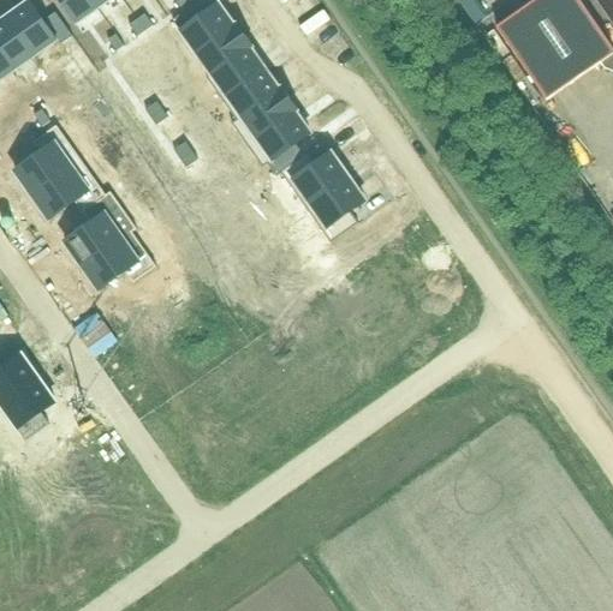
[(29,0),(6,16),(34,53),(55,37),(59,42),(70,34),(54,11),(42,19),(29,0)]
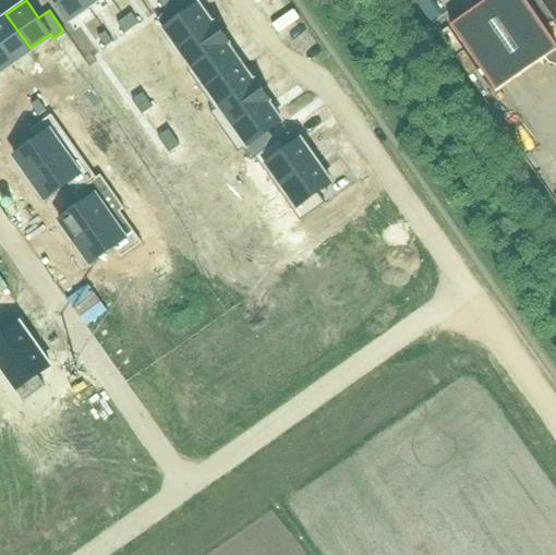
[(52,0),(67,20),(87,5),(83,0),(52,0)]
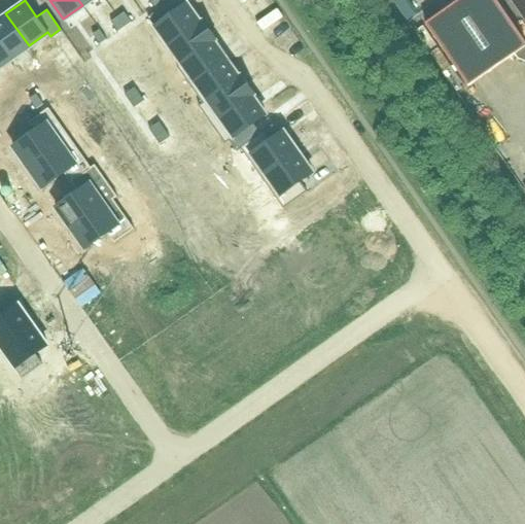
[(524,42),(524,43),(494,0),(455,0),(423,23),(466,84),(513,53),(516,57),(524,61),(524,42)]
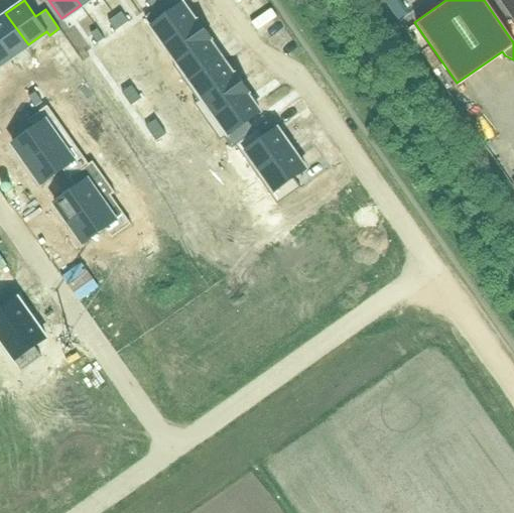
[(498,0),(513,21),(513,0),(498,0)]
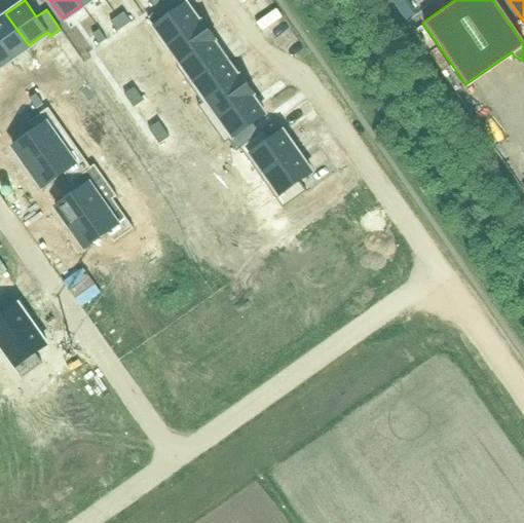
[(165,1),(146,15),(166,44),(199,22),(198,21),(186,2),(173,11),(165,1)]
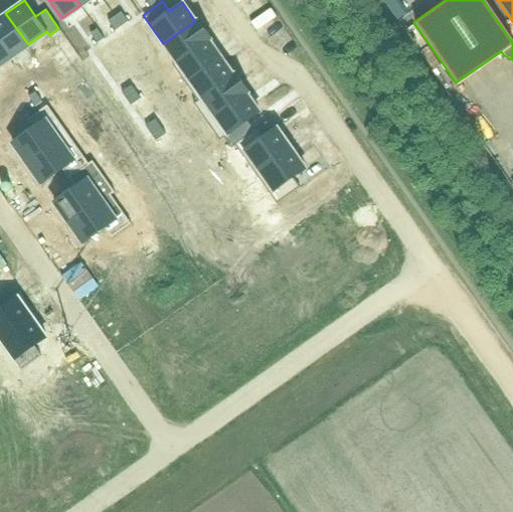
[(127,20),(120,10),(114,15),(120,24),(127,20)]
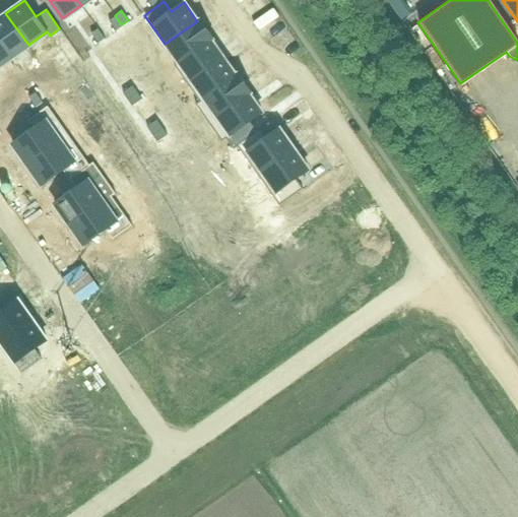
[(5,13),(0,16),(0,43),(10,58),(28,45),(5,13)]
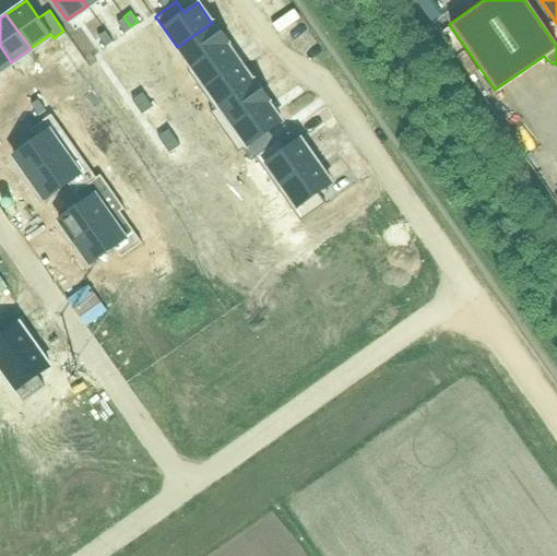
[(130,26),(123,16),(116,21),(123,32),(130,26)]
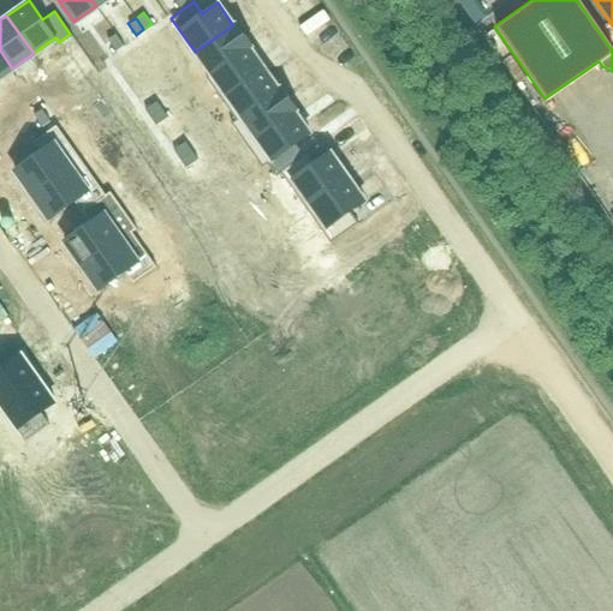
[(233,25),(195,52),(209,72),(209,73),(248,46),(249,47),(250,46),(233,23),(232,24),(233,25)]
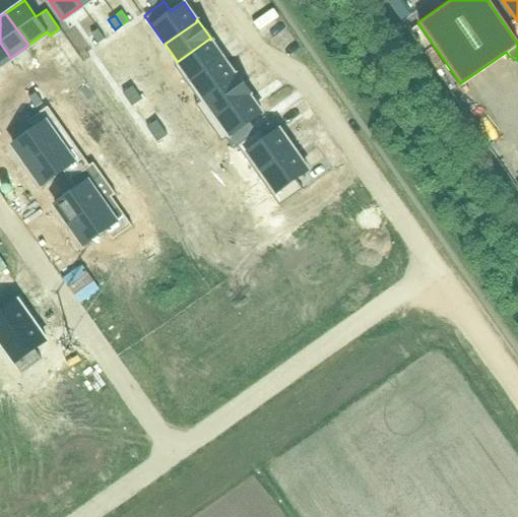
[(104,38),(96,27),(89,31),(96,42),(104,38)]
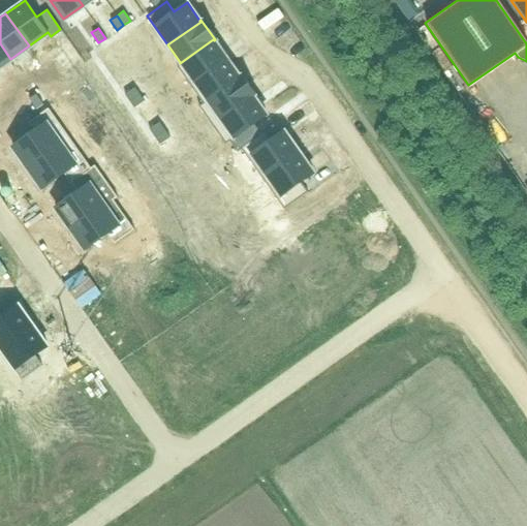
[(180,62),(176,65),(189,84),(226,58),(214,40),(213,39),(180,63),(180,62)]
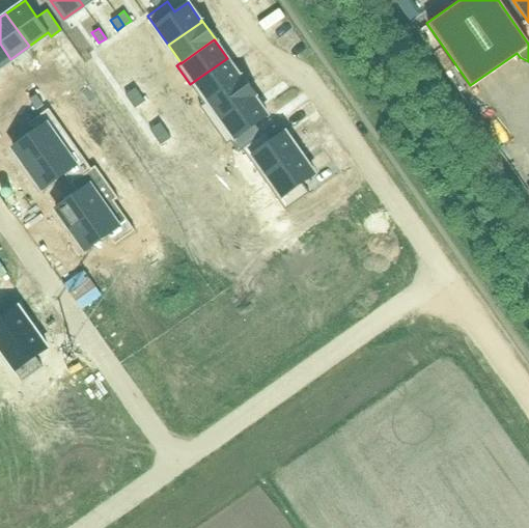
[(0,66),(10,59),(0,44),(0,66)]
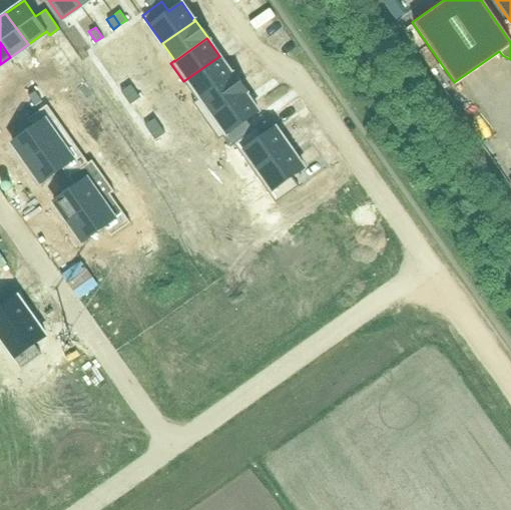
[(219,56),(183,81),(195,98),(195,99),(231,74),(231,73),(219,56)]
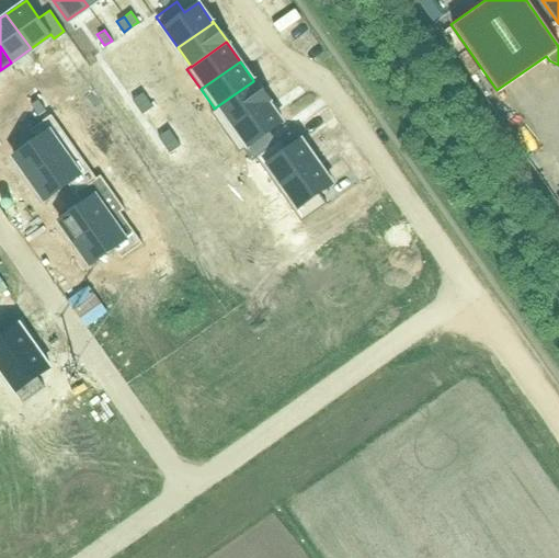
[(214,107),(209,111),(224,131),(267,100),(267,101),(269,100),(254,79),(253,80),(253,81),(214,109),(214,107)]
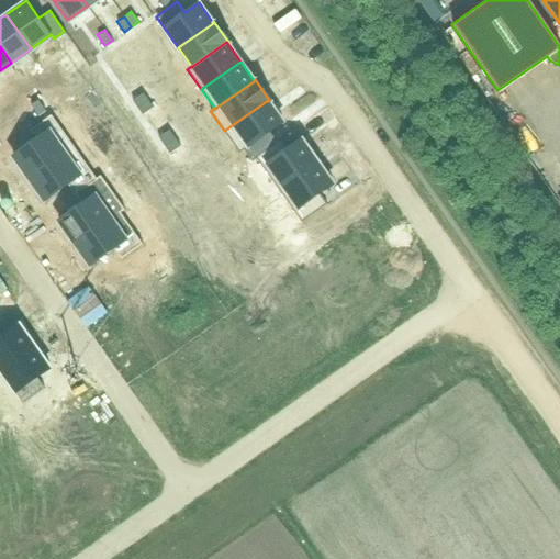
[(136,105),(147,99),(142,91),(131,99),(136,105)]
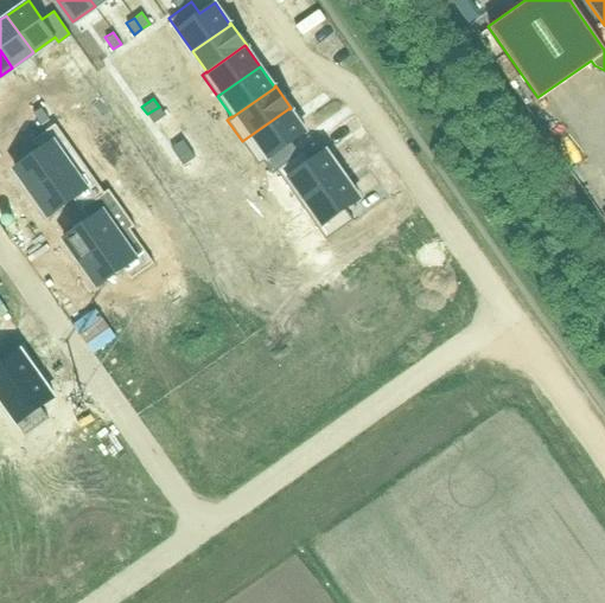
[(48,117),(39,107),(32,111),(40,123),(48,117)]
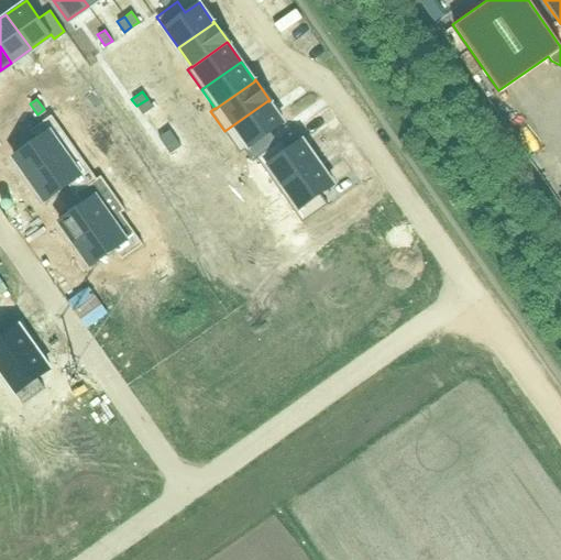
[(142,113),(152,106),(147,99),(136,106),(142,113)]
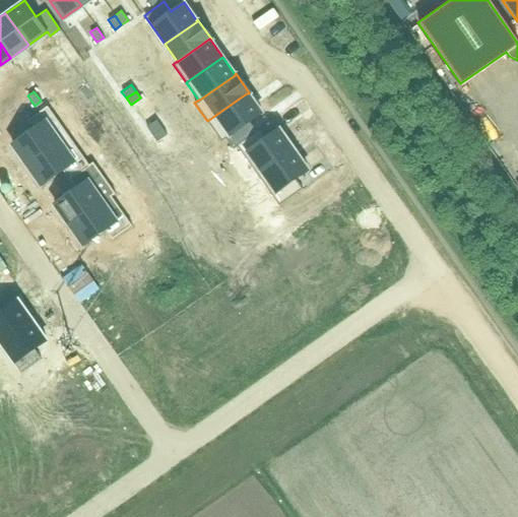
[(248,92),(207,121),(220,140),(224,137),(232,147),(236,145),(236,144),(255,130),(255,129),(248,120),(260,112),(248,93),(248,92)]
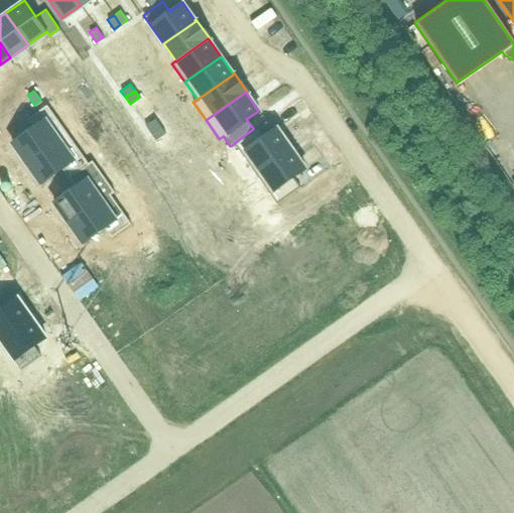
[(33,128),(12,143),(25,162),(67,133),(45,104),(26,118),(33,128)]
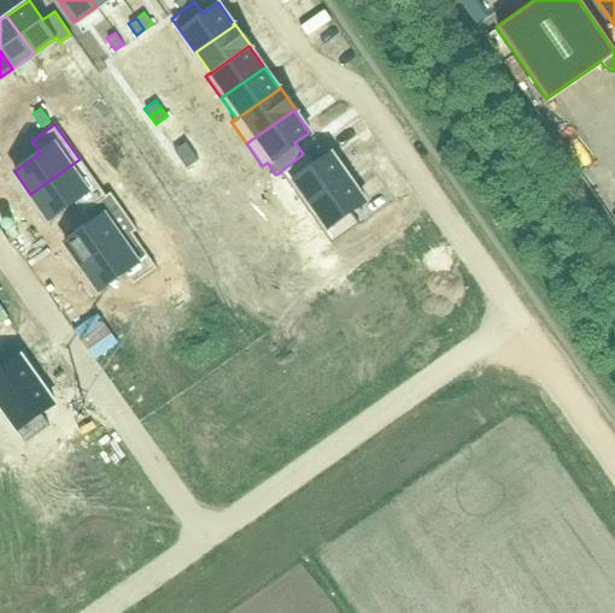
[(192,151),(185,141),(173,149),(180,159),(192,151)]
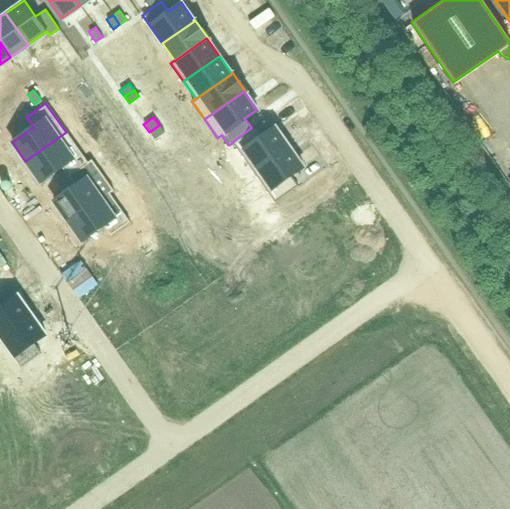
[(251,128),(232,142),(232,143),(252,171),(288,146),(274,126),(262,135),(255,124),(251,127),(251,128)]
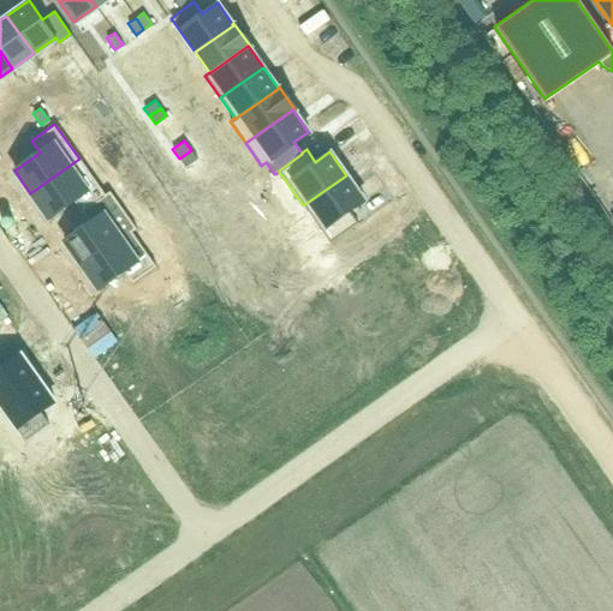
[(196,157),(191,150),(179,159),(185,166),(196,157)]
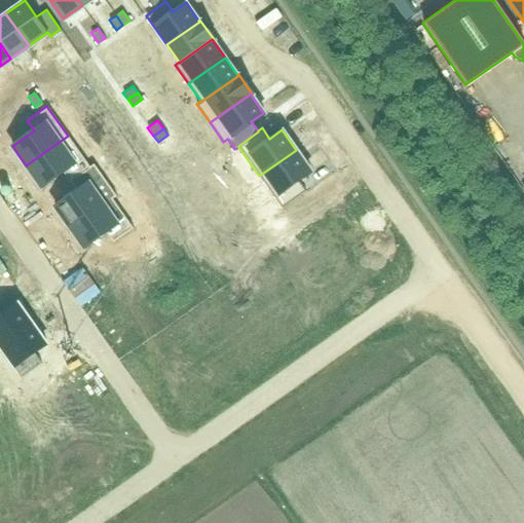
[(68,136),(26,165),(40,186),(63,171),(69,181),(89,166),(88,165),(68,136)]
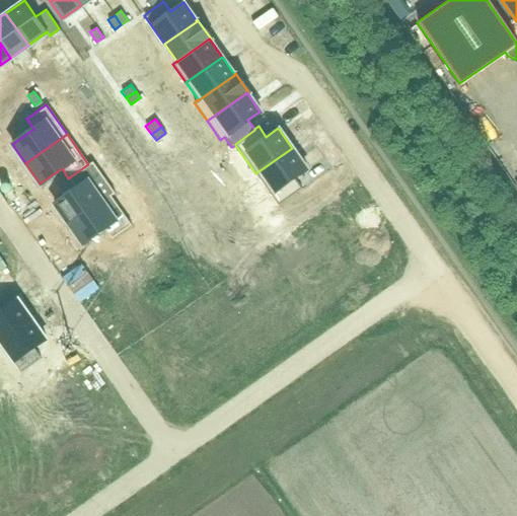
[(292,148),(255,173),(277,203),(301,187),(294,176),(306,168),(292,148)]
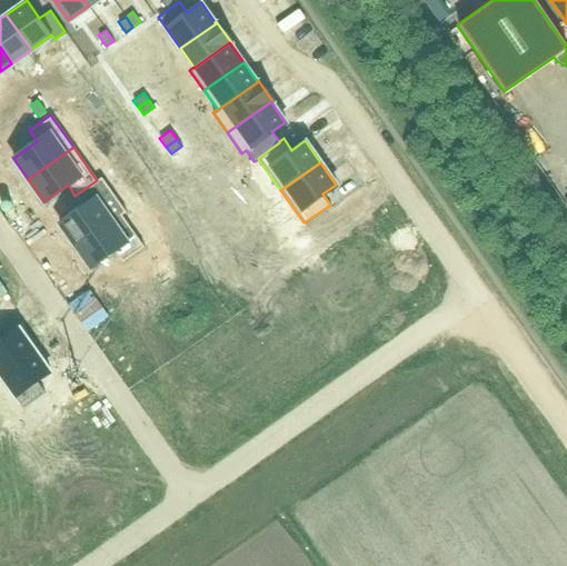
[(176,174),(161,184),(172,199),(187,189),(176,174)]
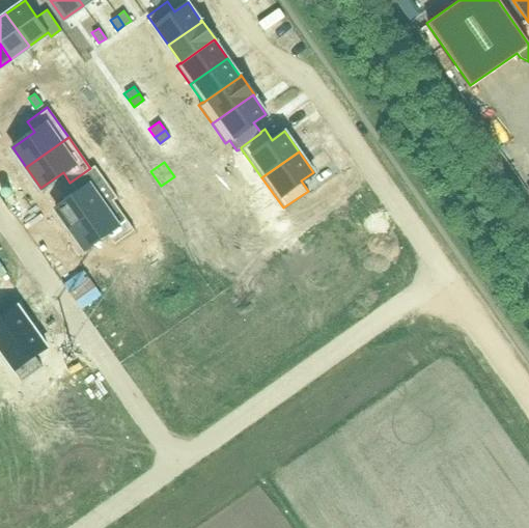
[(77,192),(55,209),(70,228),(112,198),(115,195),(93,165),(90,168),(70,183),(77,192)]
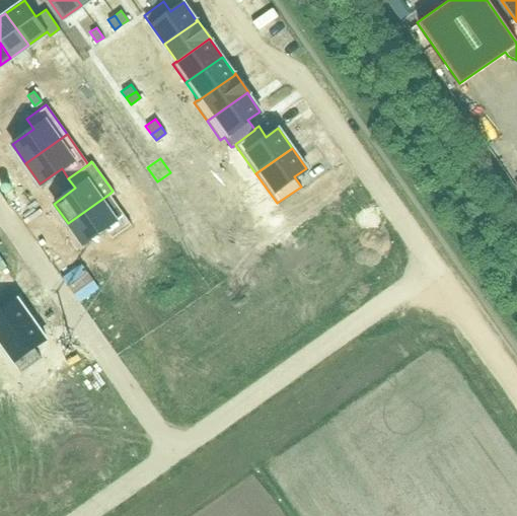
[(109,194),(68,223),(82,243),(103,227),(111,237),(130,223),(109,194)]
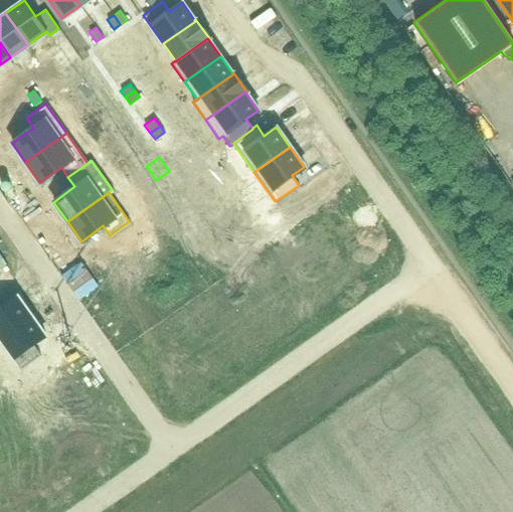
[(228,222),(213,233),(218,239),(233,229),(228,222)]
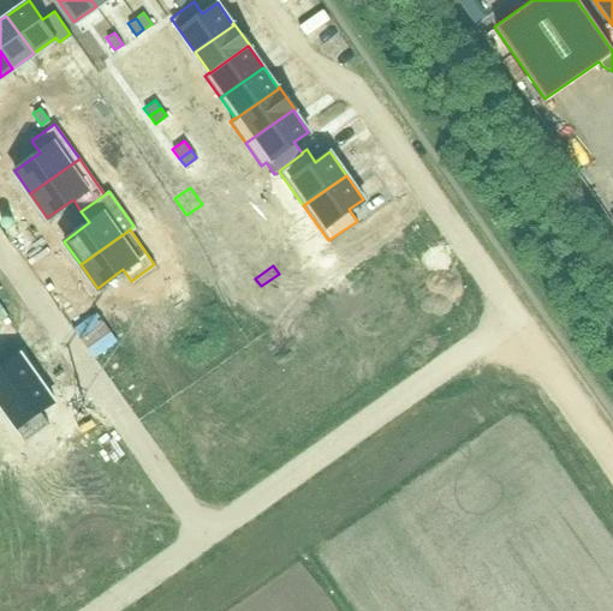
[(0,402),(37,377),(21,353),(6,364),(0,355),(0,402)]
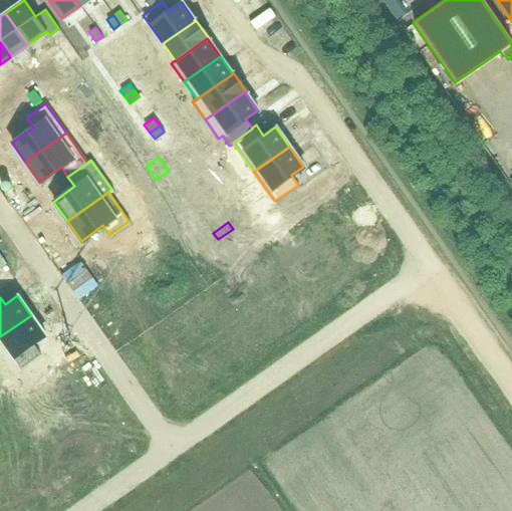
[(31,315),(0,336),(0,338),(20,367),(39,353),(33,343),(45,335),(31,315)]
